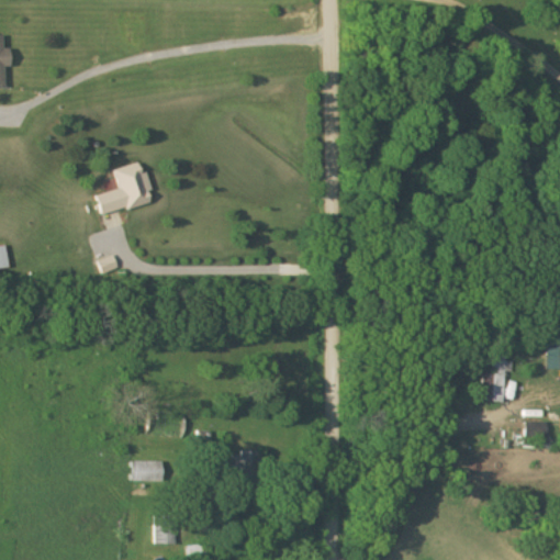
[(119,188),(94,196),(100,216),(150,201),(148,190),(152,189),(146,171),(138,174),(135,163),(113,169),(119,188)]
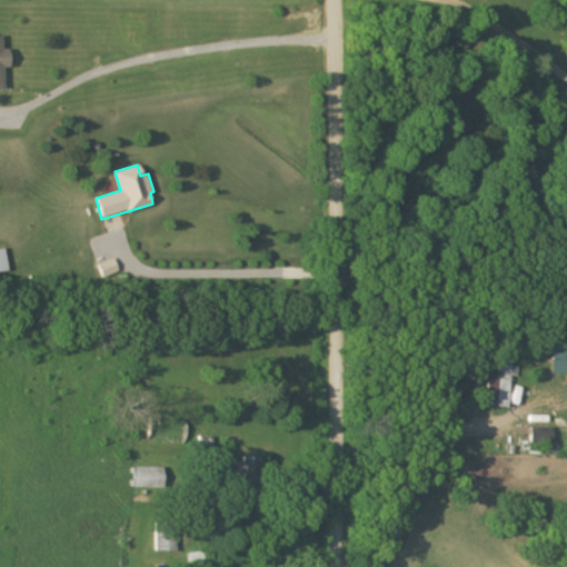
[(0,271),(9,270),(5,248),(0,248),(0,271)]
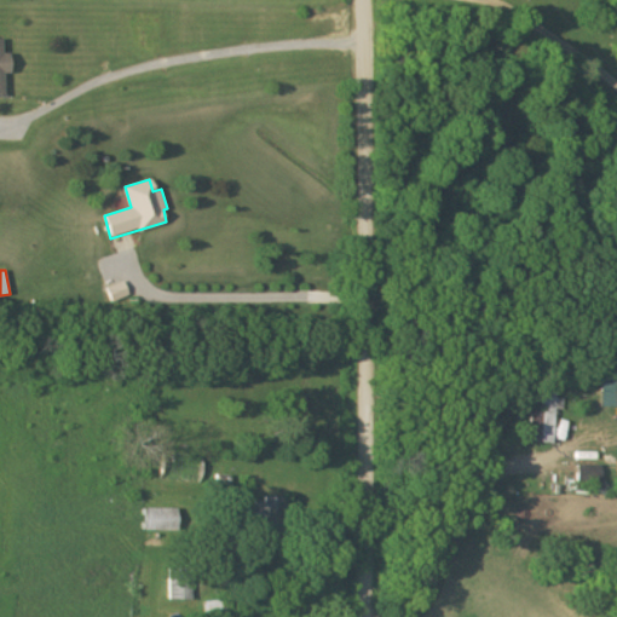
[(130,295),(125,281),(107,287),(113,301),(130,295)]
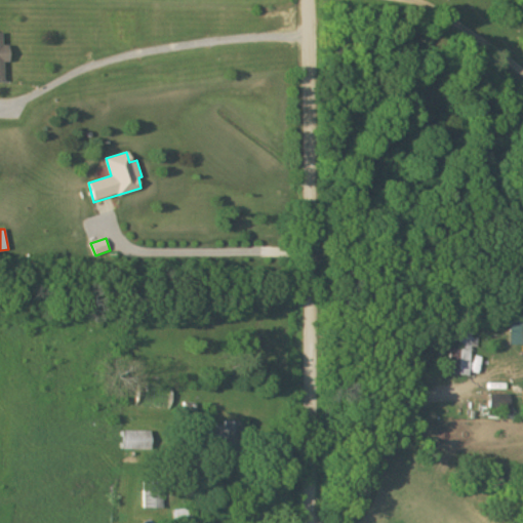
[(480,337),(473,336),(473,330),(464,330),(463,349),(452,348),(451,374),(473,375),(474,347),(480,348),(480,337)]
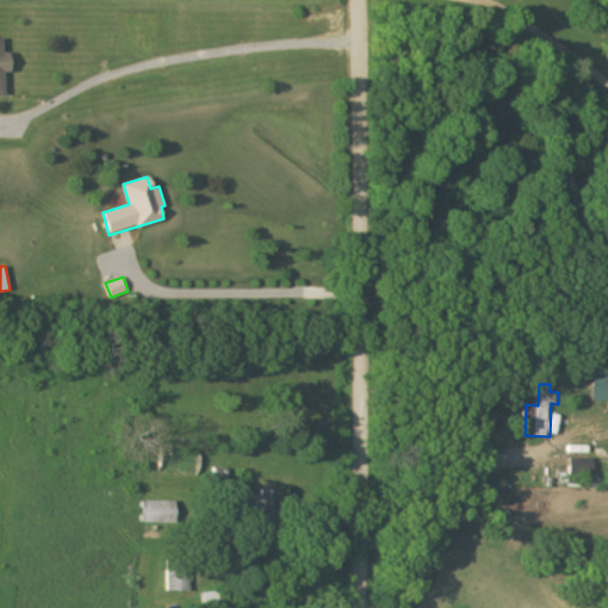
[(143,521),(173,521),(173,500),(142,501),(143,521)]
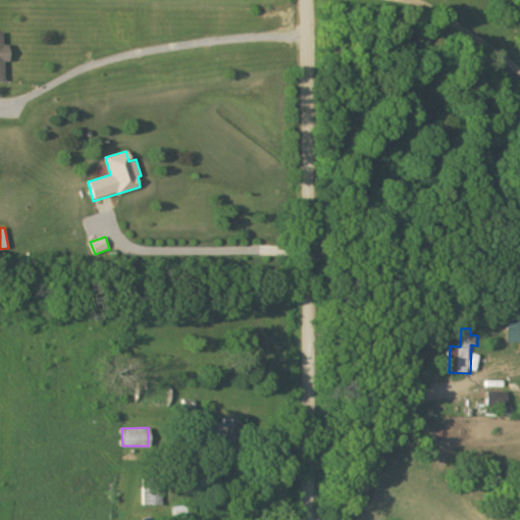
[(144,505),(163,505),(163,489),(144,488),(144,505)]
